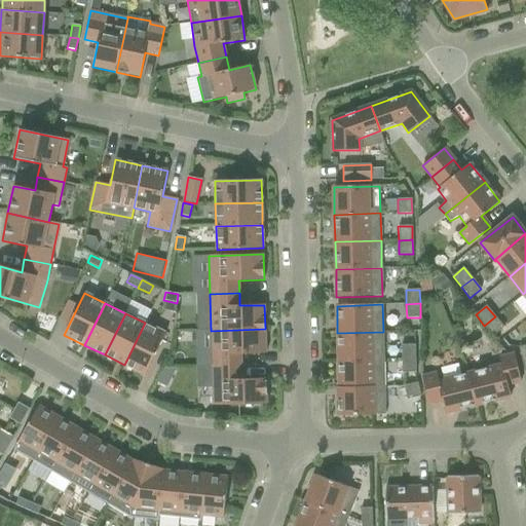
[(503,328),(495,316),(484,326),(493,336),(503,328)]
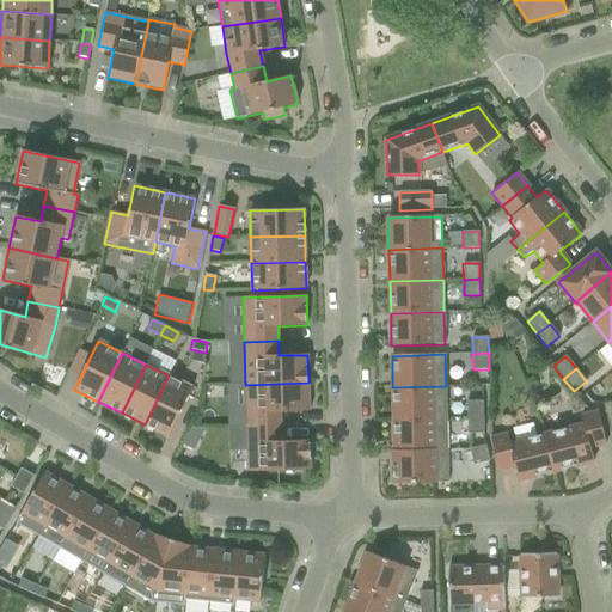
[(193,389),(169,375),(145,424),(169,436),(193,389)]
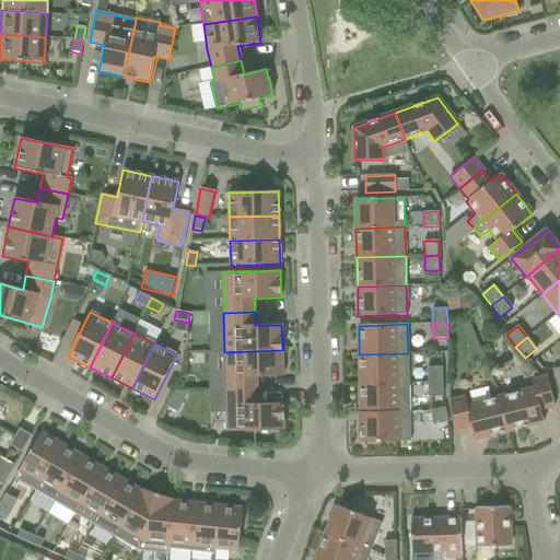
[(283,376),(282,350),(224,352),(225,392),(257,391),(256,377),(283,376)]
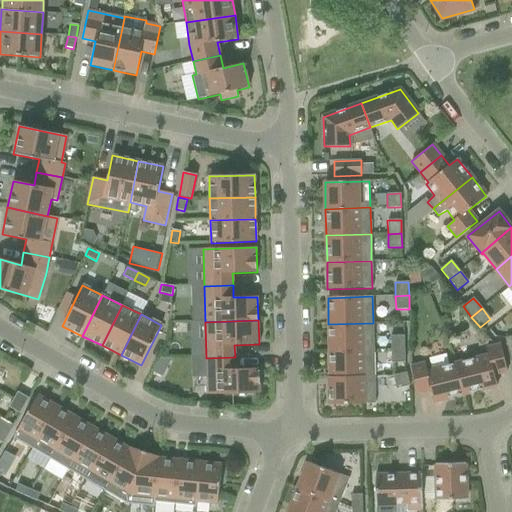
[(374,350),(373,323),(328,324),(329,351),(374,350)]
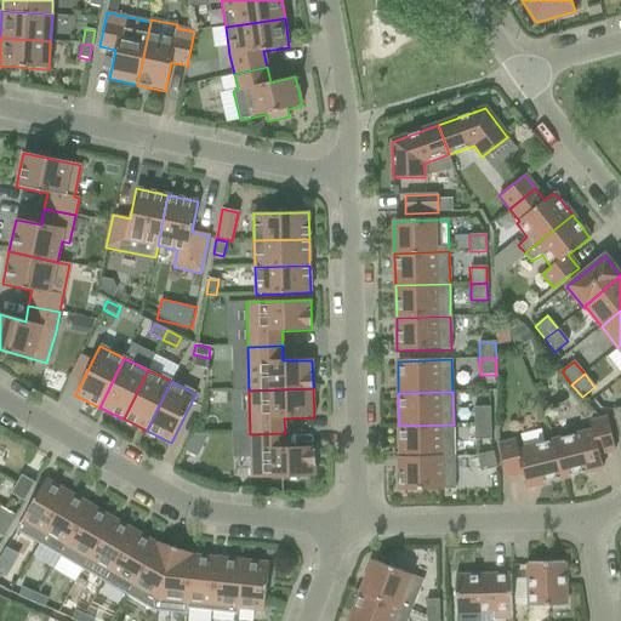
[(473,408),(474,423),(490,423),(490,408),(473,408)]
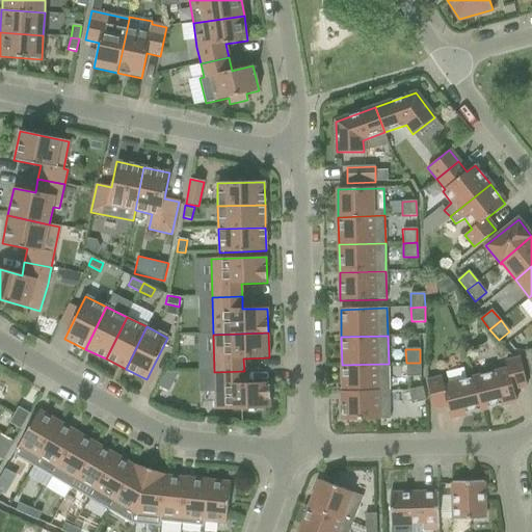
[(520,358),(505,362),(507,369),(475,377),(483,409),(516,401),(513,389),(527,386),(520,358)]
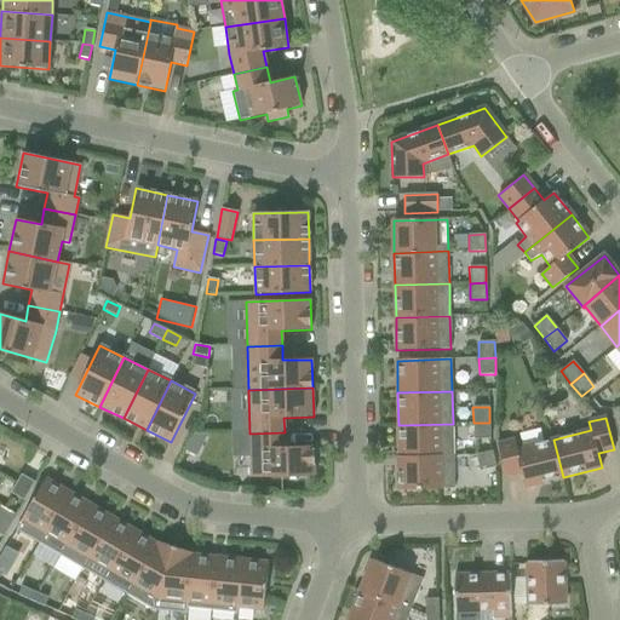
[(491,438),(489,423),(474,423),(474,440),(491,438)]
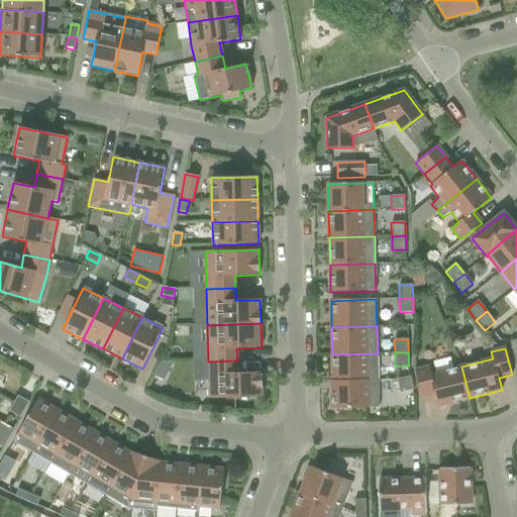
[(378,381),(378,353),(332,354),(333,381),(331,381),(331,382),(378,381)]
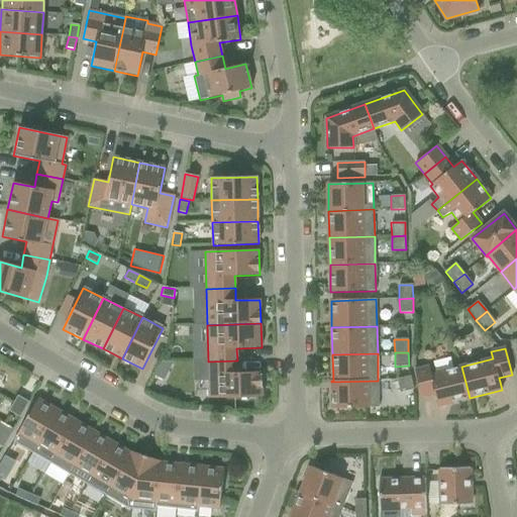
[(237,373),(237,360),(208,362),(209,398),(263,397),(262,373),(237,373)]
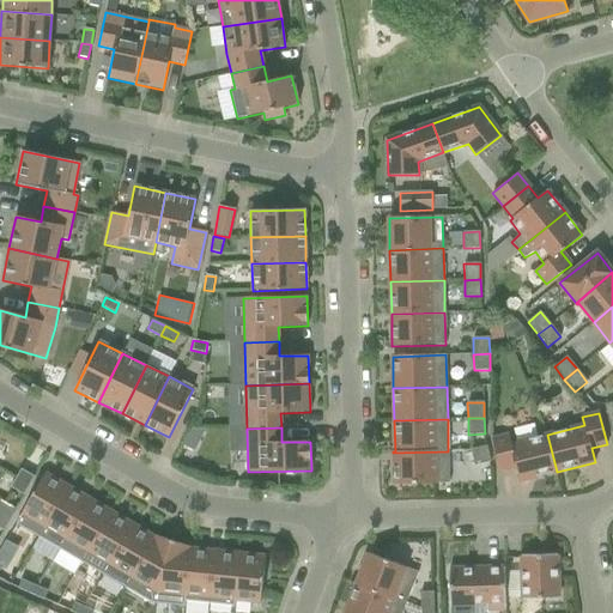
[(557,472),(547,435),(511,444),(509,436),(492,439),(499,471),(515,467),(519,481),(557,472)]
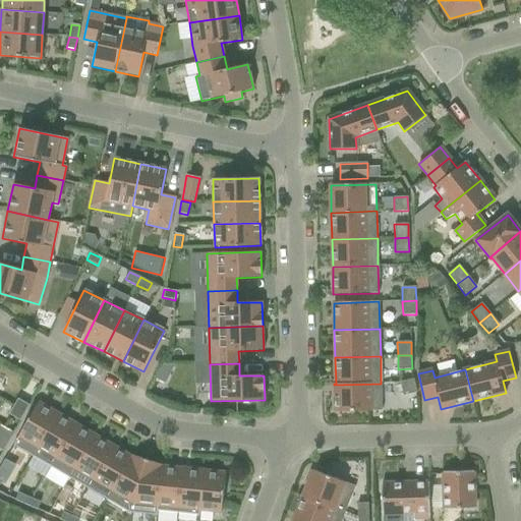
[(413,380),(400,383),(403,396),(416,393),(413,380)]
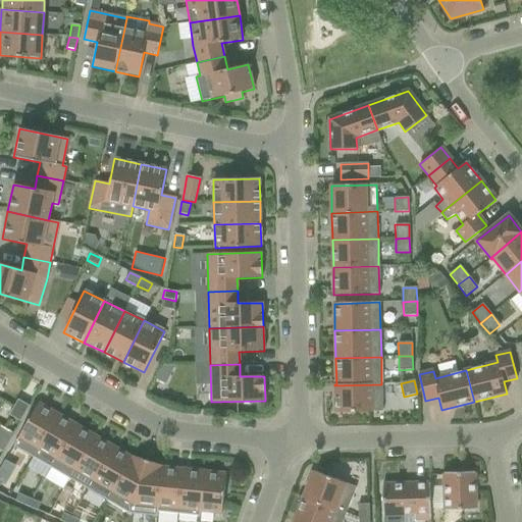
[(382,412),(381,384),(334,385),(335,413),(382,412)]
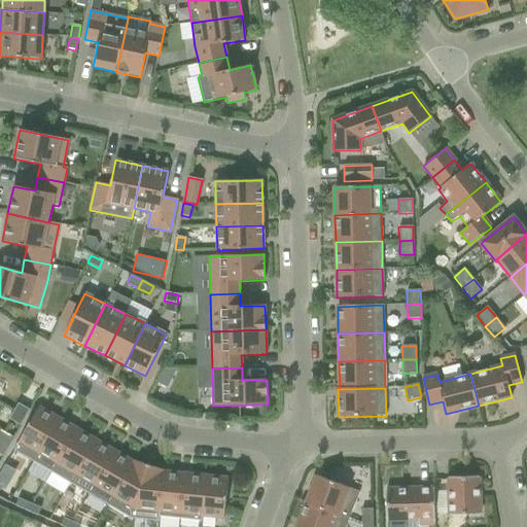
[(25,418),(30,410),(18,403),(13,411),(25,418)]
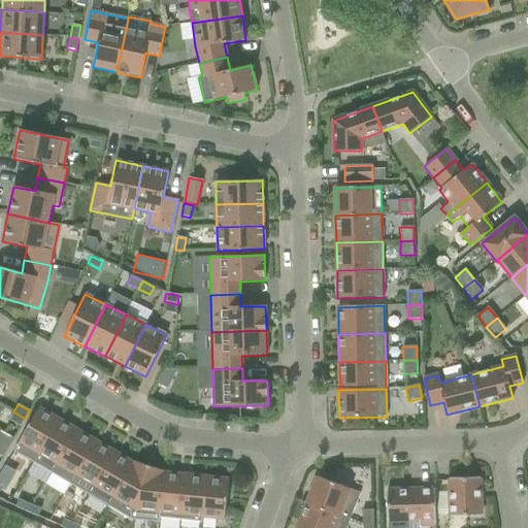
[(59,419),(39,407),(13,452),(33,463),(59,419)]
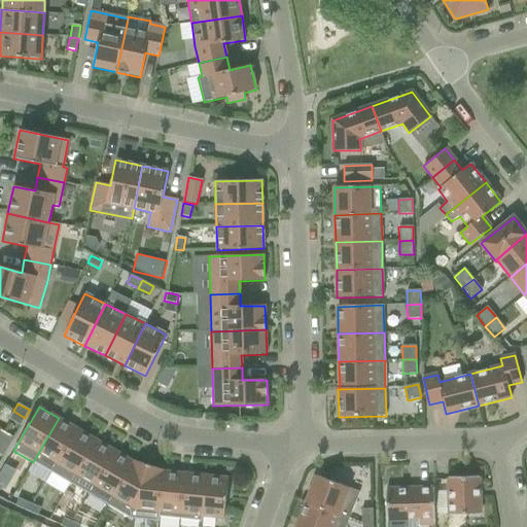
[(9,419),(21,426),(25,418),(13,411),(9,419)]
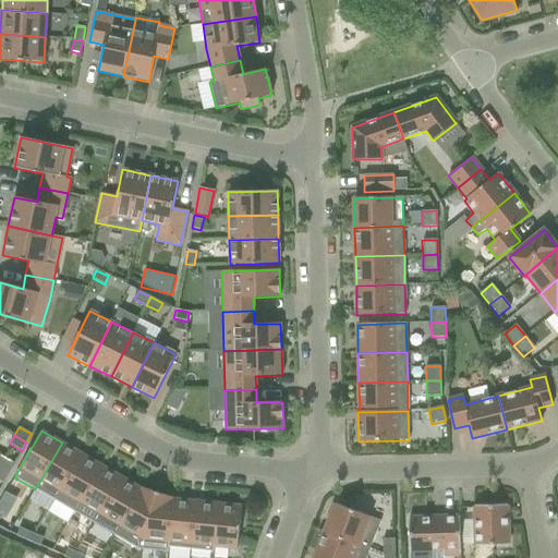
[(82,453),(62,443),(35,489),(55,500),(82,453)]
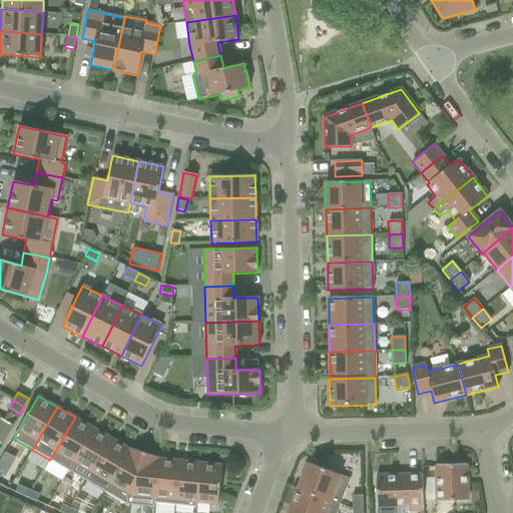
[(92,428),(75,417),(50,460),(68,471),(92,428)]
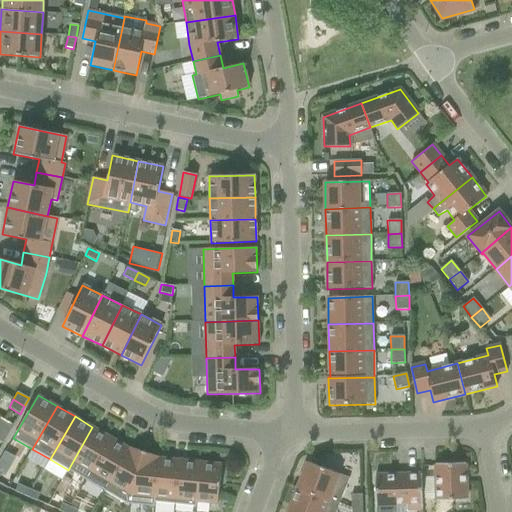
[(110,437),(92,427),(68,470),(86,480),(110,437)]
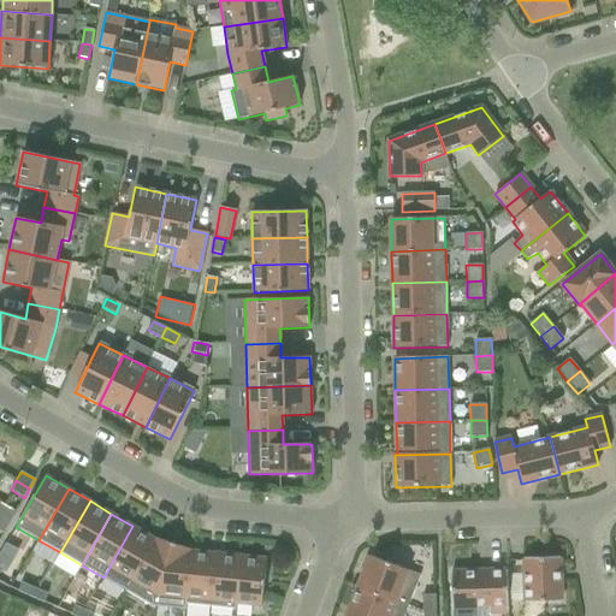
[(0,529),(7,533),(10,528),(0,521),(0,529)]
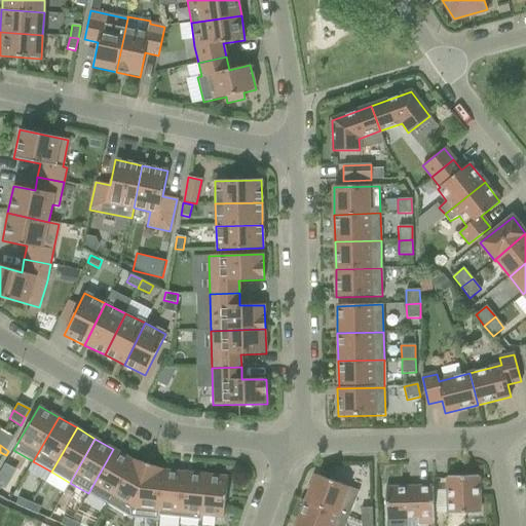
[(132,459),(113,449),(88,493),(107,503),(133,459),(132,459)]
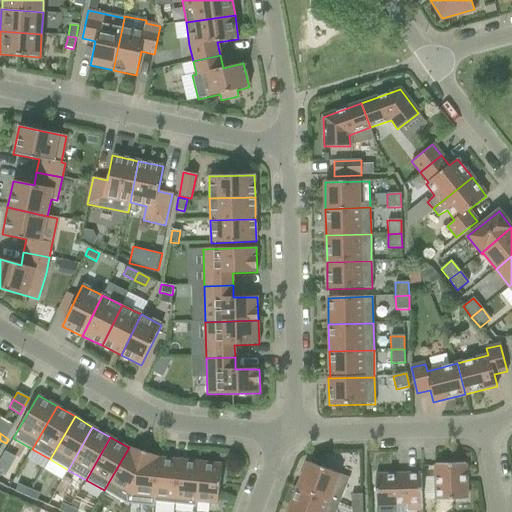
[(104,490),(127,504),(144,452),(129,447),(104,490)]
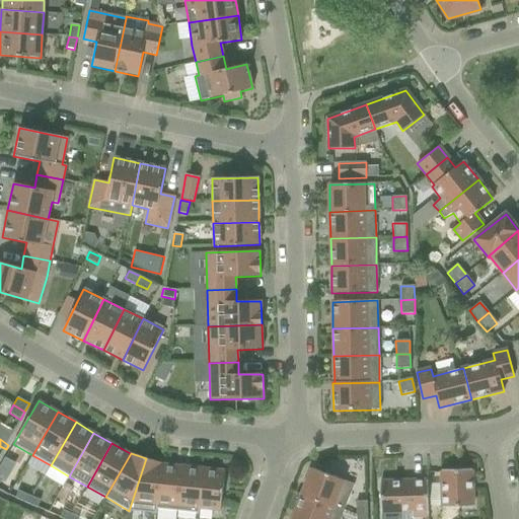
[(161,463),(146,458),(129,511),(155,514),(161,463)]
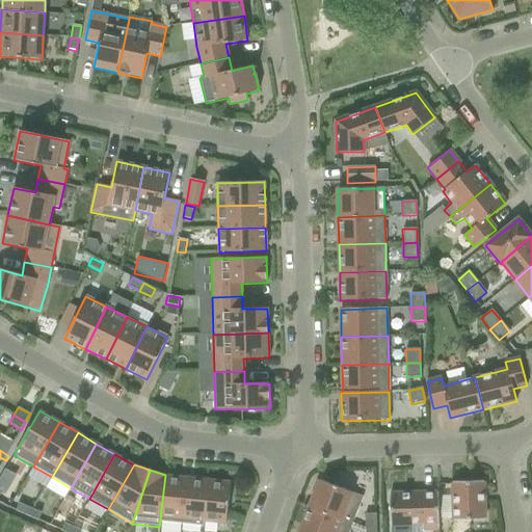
[(181,524),(186,478),(165,476),(166,475),(165,475),(159,527),(160,527),(161,522),(181,524)]
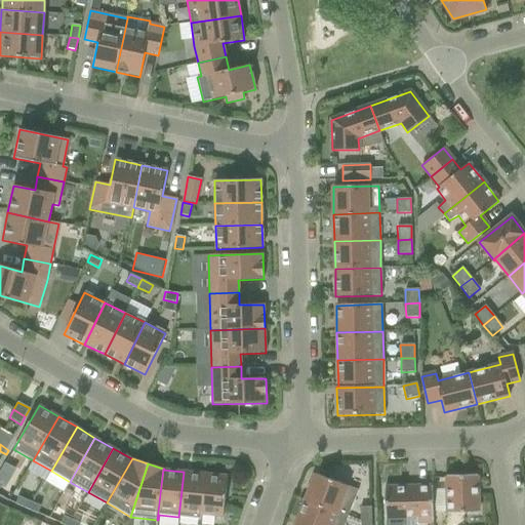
[(184,472),(178,517),(200,519),(205,474),(184,472)]
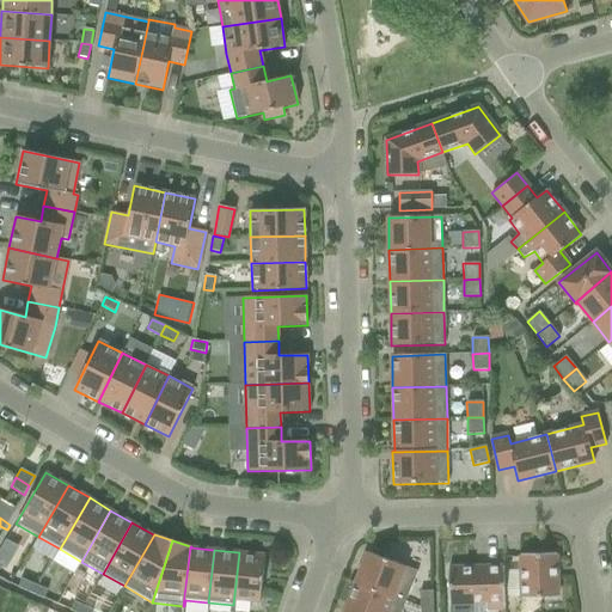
[(264,555),(239,552),(233,605),(234,605),(236,600),(259,603),(264,555)]
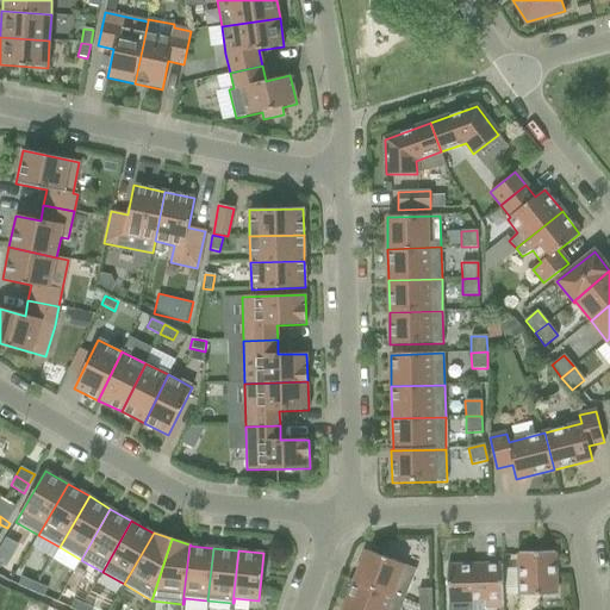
[(366,551),(355,580),(404,599),(416,570),(366,551)]
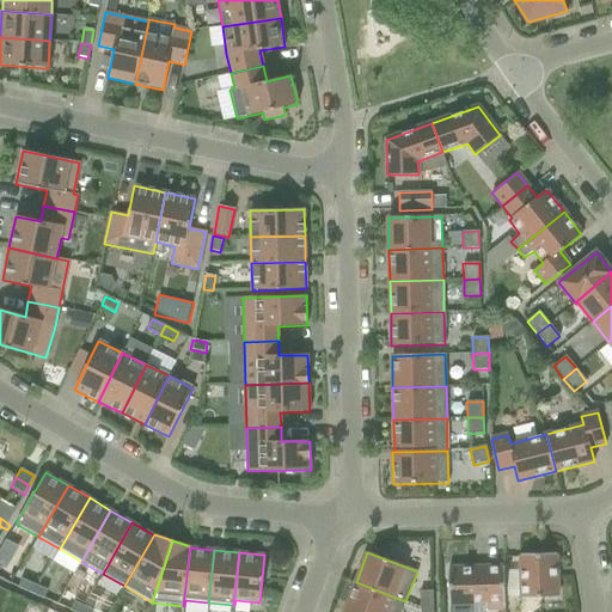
[(556,554),(520,555),(521,598),(557,597),(556,554)]
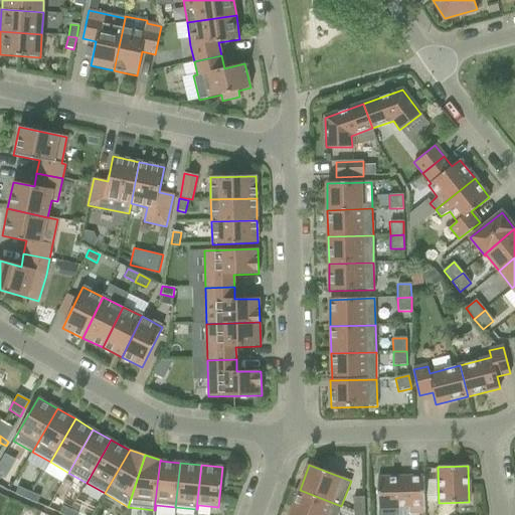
[(423,477),(377,479),(377,514),(398,514),(398,508),(408,508),(408,513),(424,513),(423,477)]
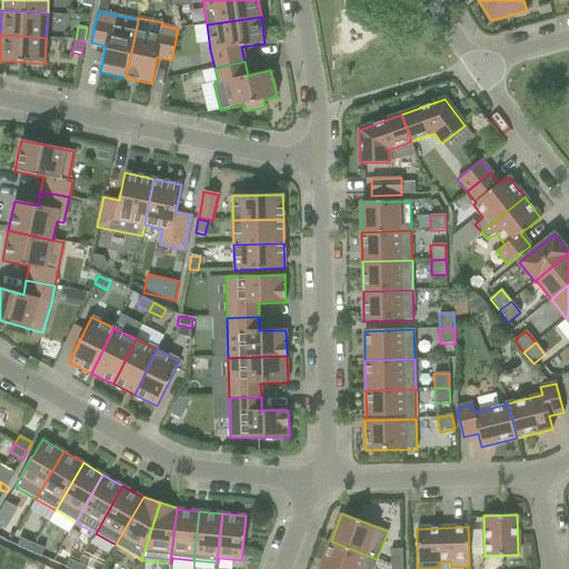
[(20,538),(17,546),(31,552),(35,545),(36,545),(20,538)]
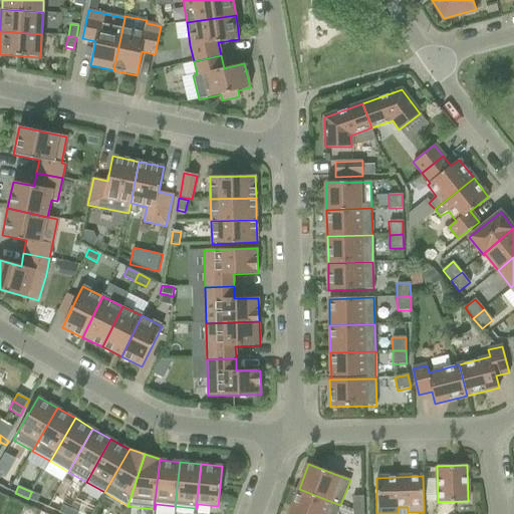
[(336,513),(340,505),(299,489),(289,513),(336,513)]
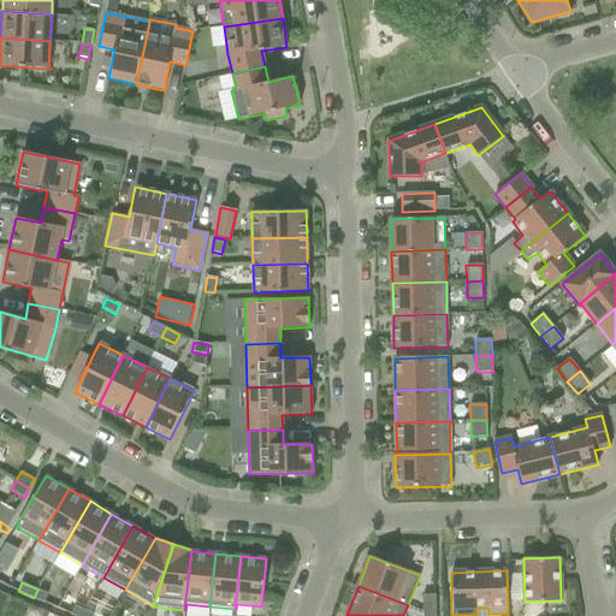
[(48,593),(39,590),(37,590),(34,598),(43,603),(48,593)]
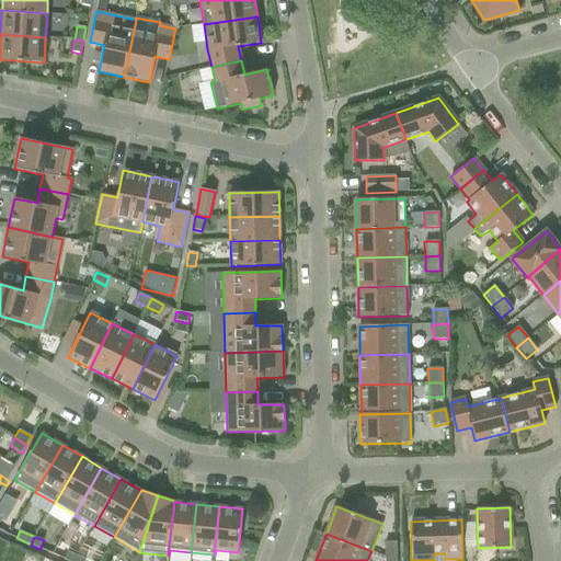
[(385,542),(386,557),(397,557),(397,542),(385,542)]
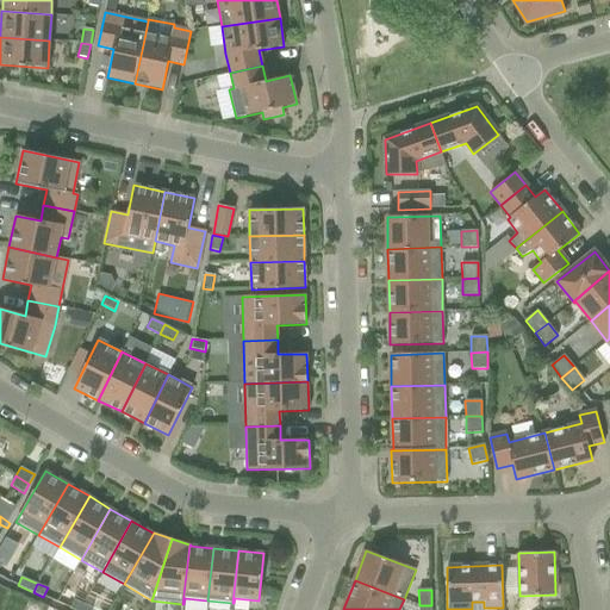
[(74,599),(70,609),(74,609),(80,609),(83,604),(74,599)]
